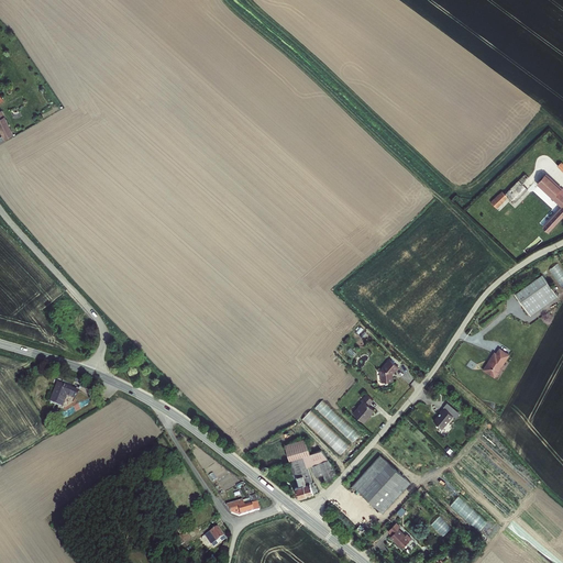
[(6,138),(12,133),(4,116),(0,118),(0,123),(3,132),(0,133),(0,141),(6,138)]
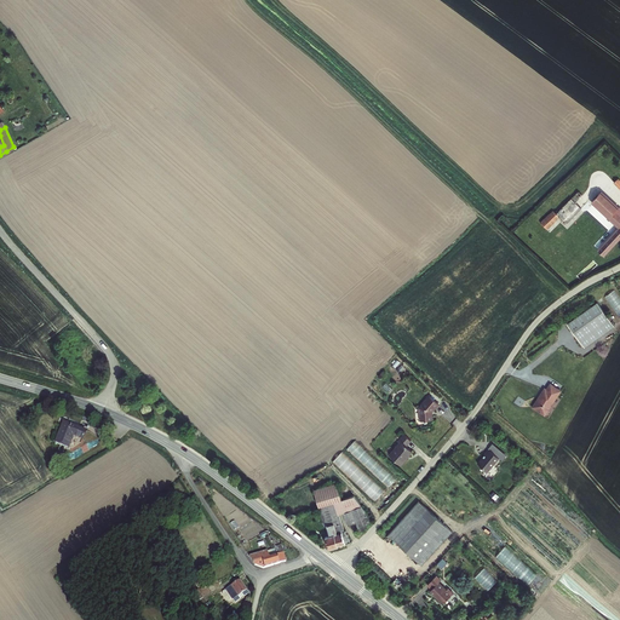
[(602,160),(596,166),(601,170),(597,173),(607,182),(614,173),(602,160)]
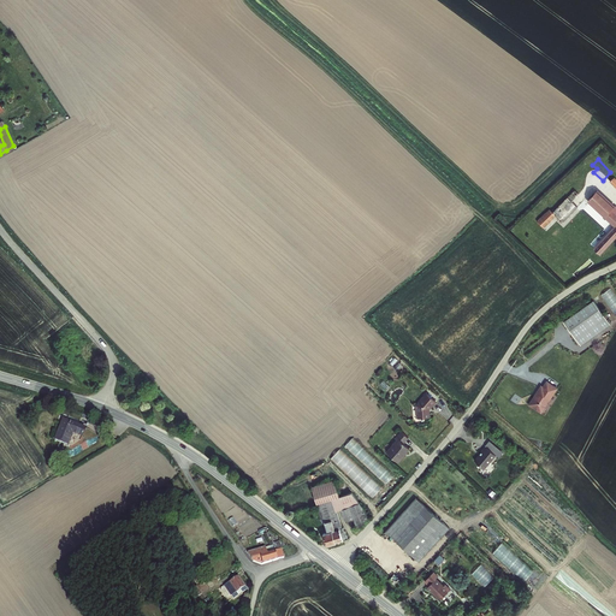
[(579,194),(574,190),(552,212),(556,215),(563,223),(578,207),(576,206),(581,200),(578,196),(579,194)]
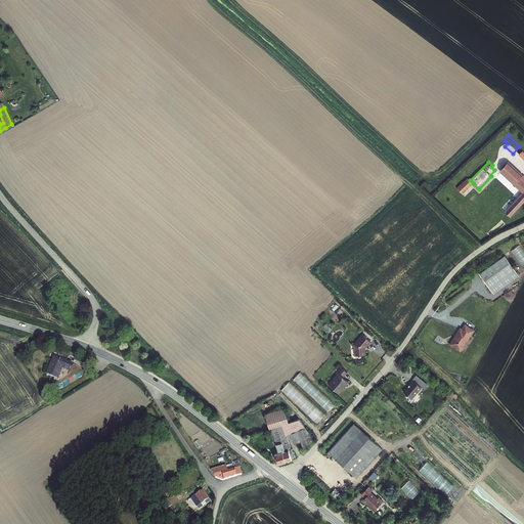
[(523,176),(509,162),(500,171),(523,192),(506,211),(511,216),(523,201),(523,176)]
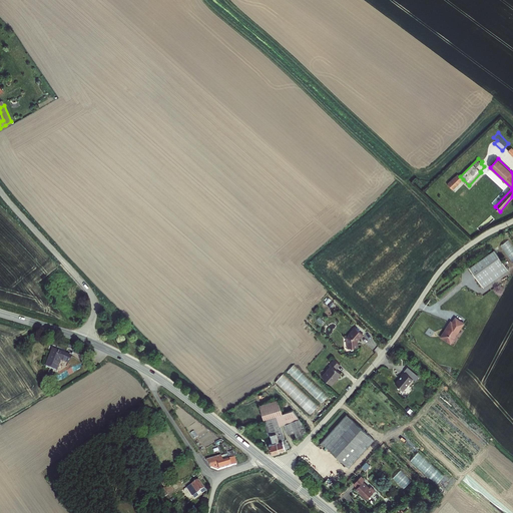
[(460,176),(458,174),(447,184),(453,190),(463,179),(460,176)]
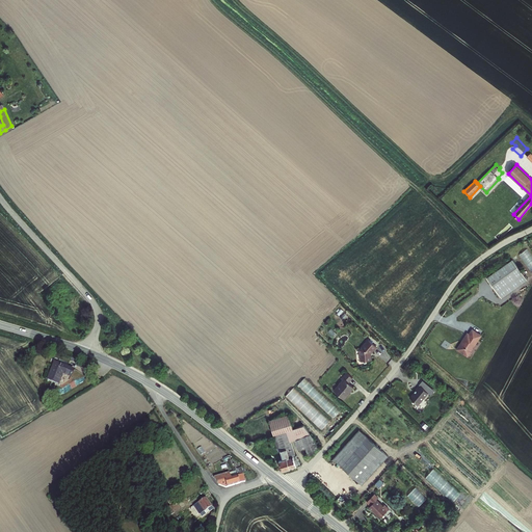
[(521,253),(531,270),(531,269),(531,256),(528,248),(521,253)]
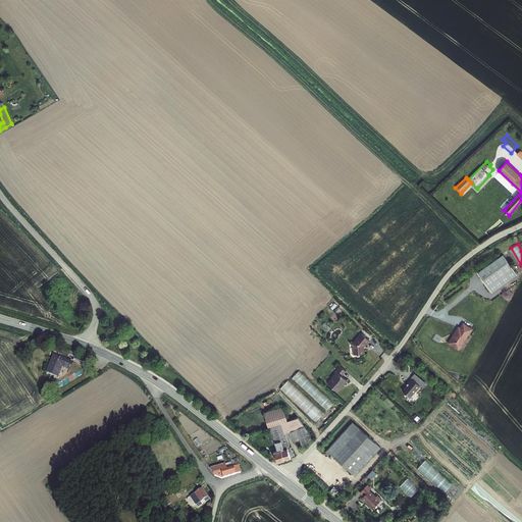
[(478,272),(491,293),(517,275),(503,255),(478,272)]
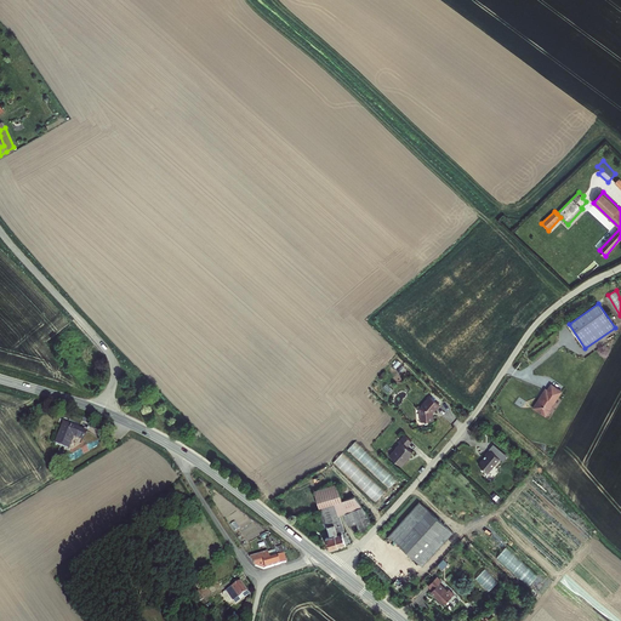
[(100,357),(91,347),(80,357),(89,366),(100,357)]
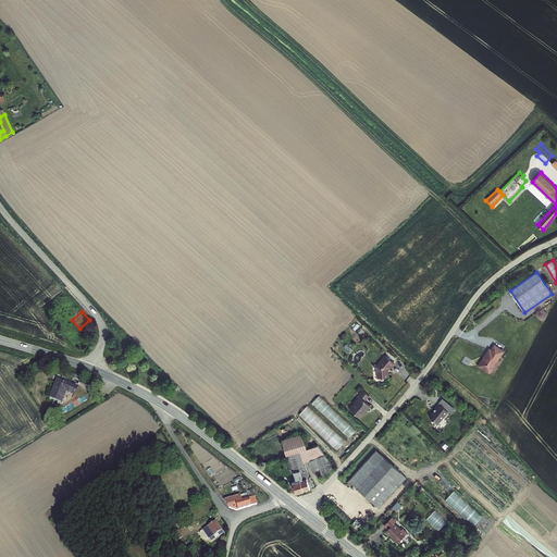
[(489,355),(478,370),(487,378),(503,357),(494,351),(491,356),(489,355)]
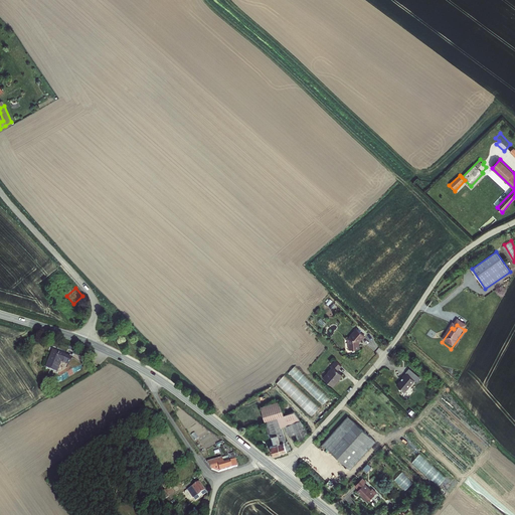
[(359,345),(359,343),(362,339),(362,340),(365,336),(357,329),(349,339),(348,339),(349,346),(348,346),(349,350),(359,349),(359,345)]
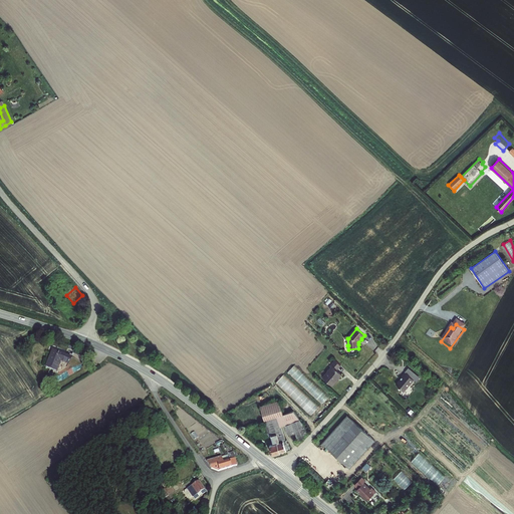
[(71,355),(52,348),(45,365),(57,370),(61,361),(68,363),(71,355)]
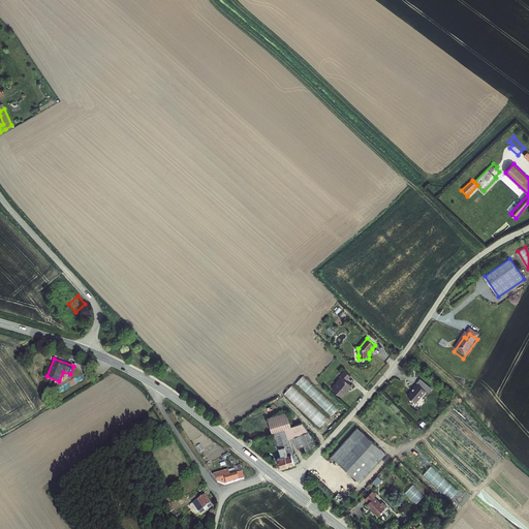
[(342,378),(333,389),(342,397),(352,385),(347,381),(351,376),(345,371),(340,376),(342,378)]
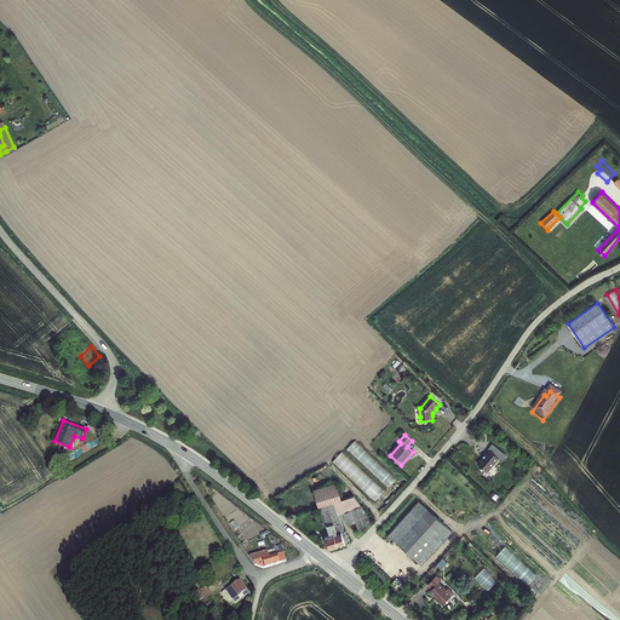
[(389,487),(396,478),(355,441),(348,448),(389,487)]
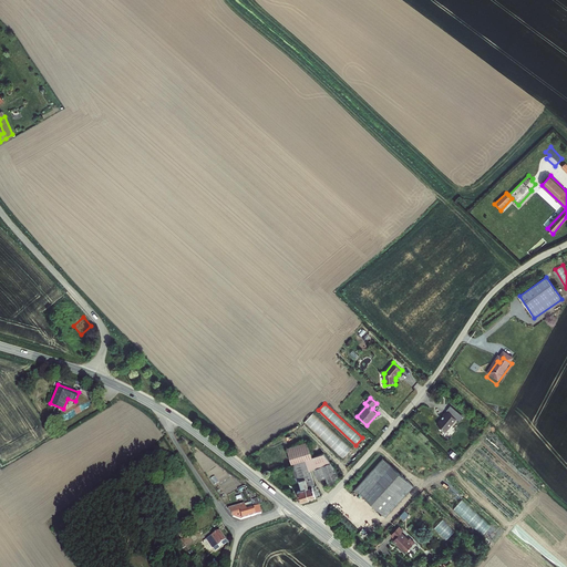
[(456,421),(445,412),(441,416),(442,419),(435,426),(440,430),(439,431),(444,435),(456,421)]
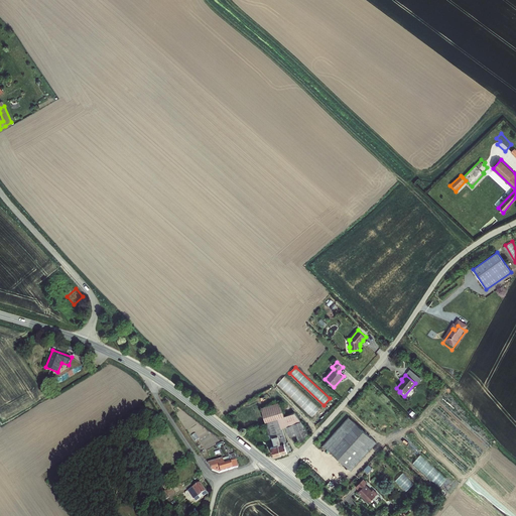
[(320,407),(284,376),(277,384),(313,415),(320,407)]
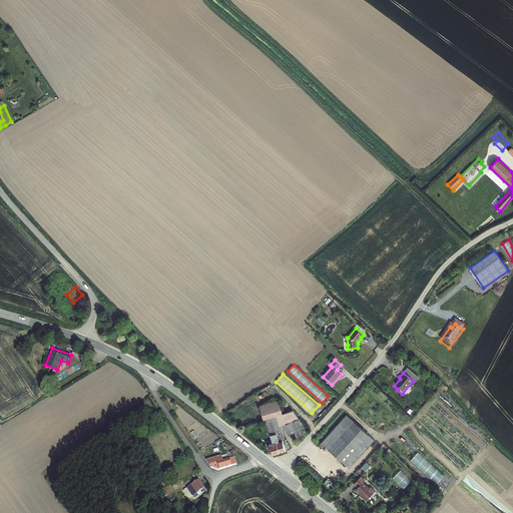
[(281,423),(284,422),(299,417),(292,408),(272,422),(273,425),(281,423)]
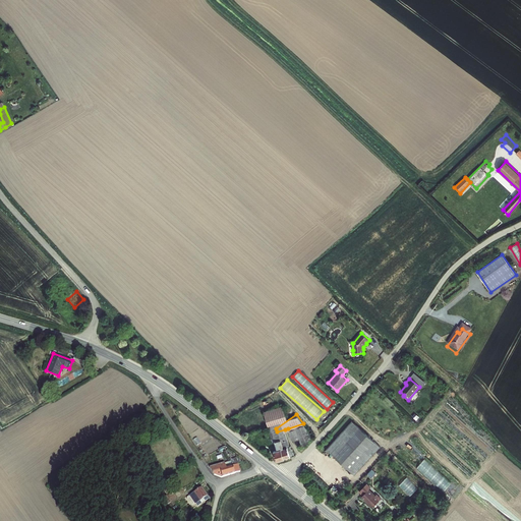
[(303,423),(288,428),(291,438),(298,436),(305,445),(313,437),(303,423)]
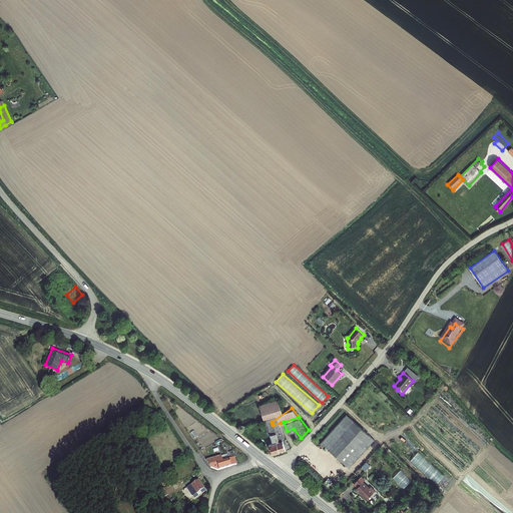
[(370,439),(347,419),(322,448),(345,467),(370,439)]
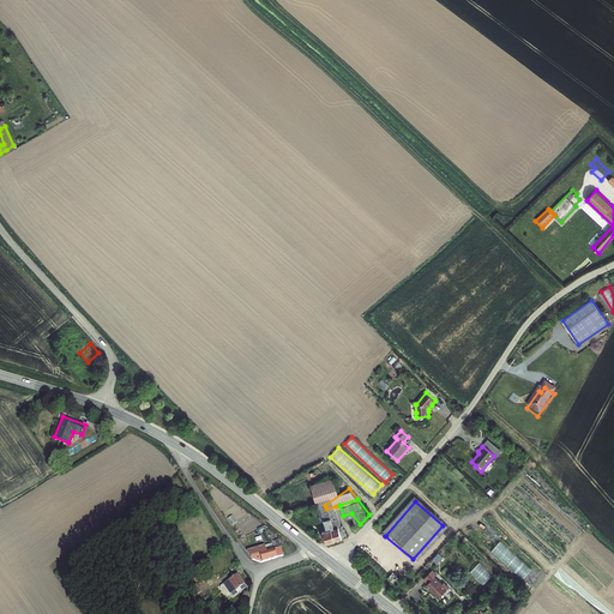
[(317,511),(320,522),(323,521),(330,518),(326,509),(325,505),(317,511)]
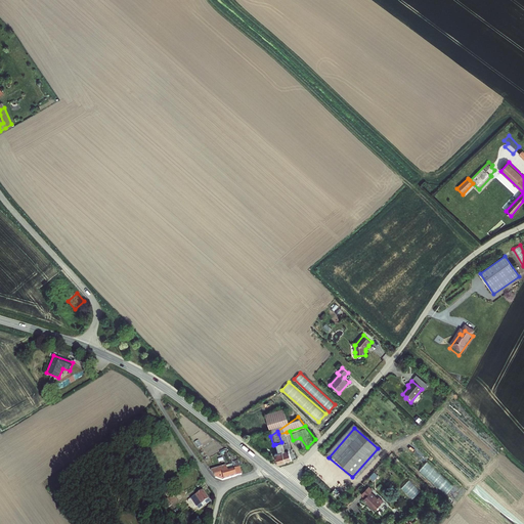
[(286,462),(296,457),(294,449),(293,450),(287,432),(278,434),(281,442),(284,450),(282,450),(286,462)]
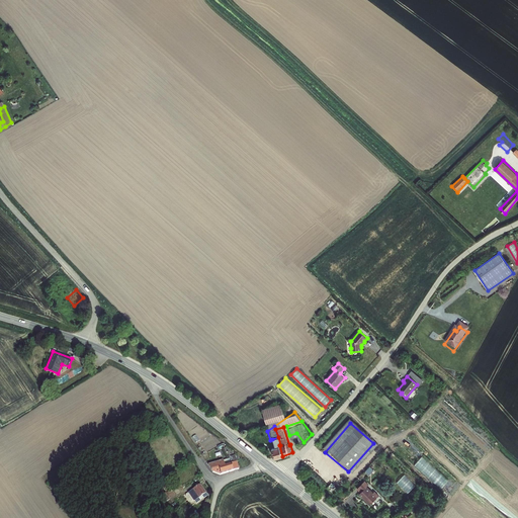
[(271,448),(275,458),(282,456),(279,445),(280,445),(278,437),(272,439),(275,447),(271,448)]
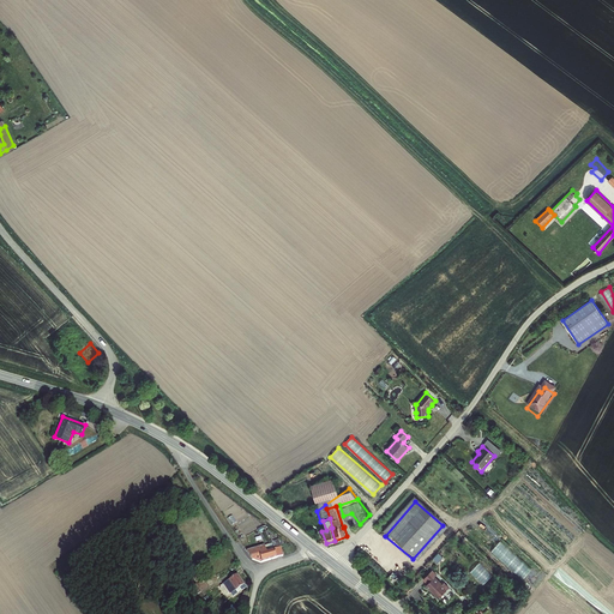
[(449,530),(443,525),(413,559),(420,565),(449,530)]
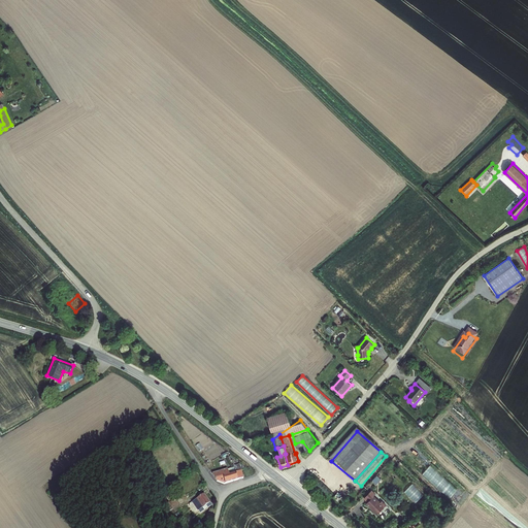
[(229,466),(210,472),(215,480),(227,483),(245,476),(242,468),(245,467),(243,462),(242,459),(240,460),(236,461),(239,469),(232,472),(229,466)]
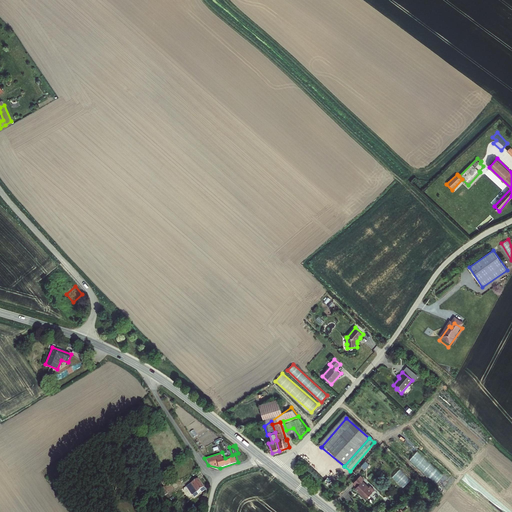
[(186,483),(188,486),(197,479),(196,476),(194,476),(186,481),(186,483)]
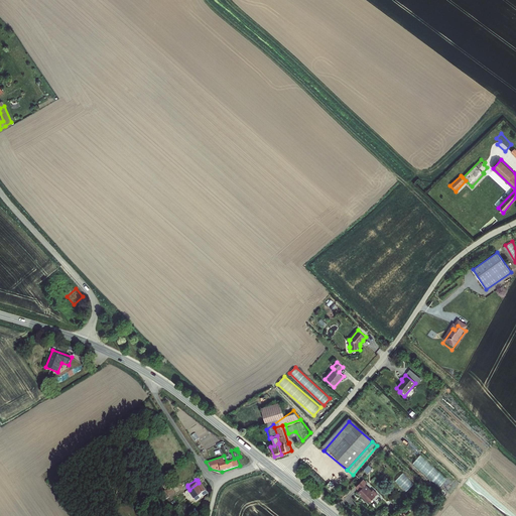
[(189,490),(186,491),(197,505),(209,496),(206,492),(207,492),(200,482),(189,490)]
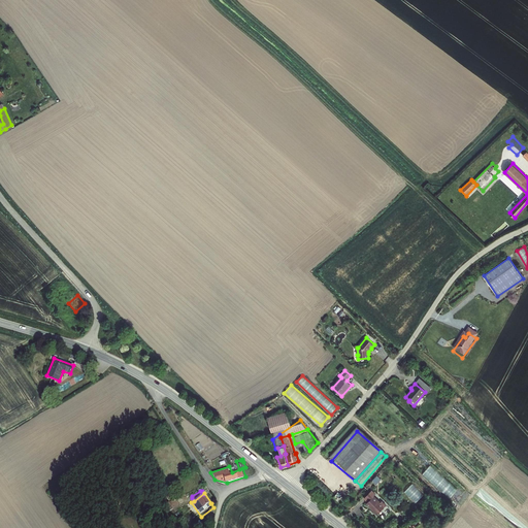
[(167,502),(172,508),(178,503),(174,497),(168,501),(167,502)]
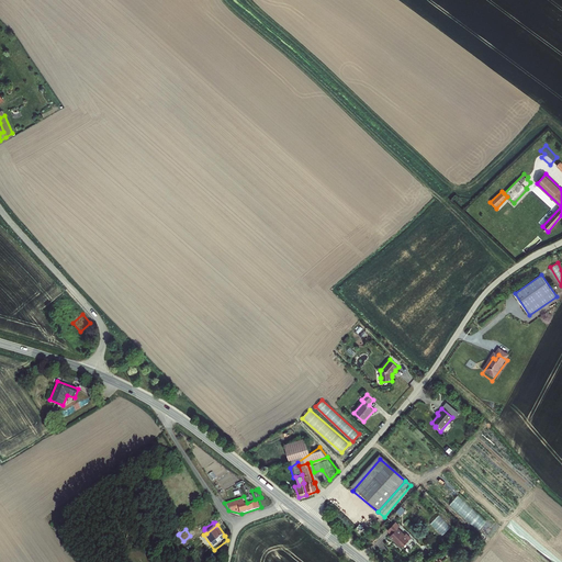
[(396,531),(390,538),(389,539),(401,551),(409,541),(405,537),(404,538),(396,531)]
